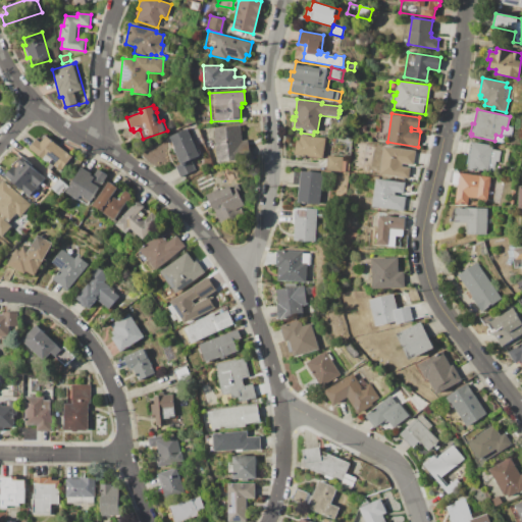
[(214,128),(240,125),(242,140),(248,139),(249,155),(239,156),(239,159),(217,162),(214,128)]
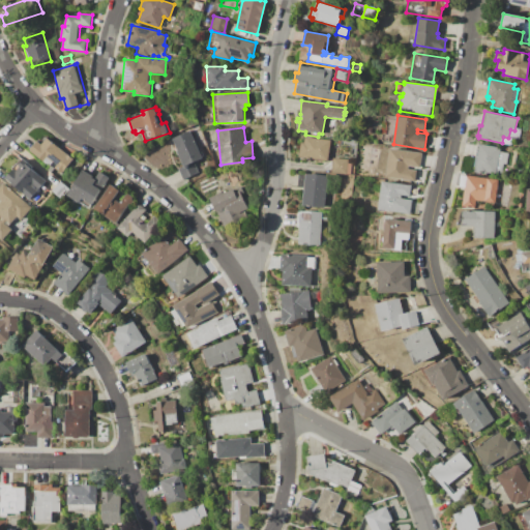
[(173,139),(190,130),(204,158),(196,163),(184,169),(183,167),(175,149),(177,148),(173,139)]
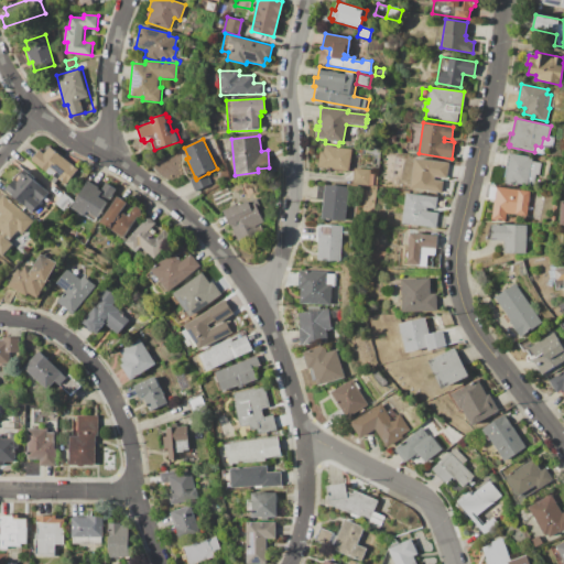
[(324,145),(351,149),(348,172),(317,167),(320,151),(324,151),(324,145)]
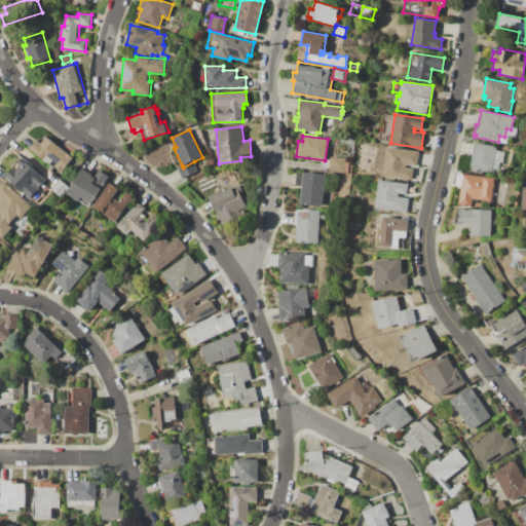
[(46,137),(74,158),(62,174),(54,167),(51,172),(47,167),(49,165),(30,150),(38,141),(41,143),(46,137)]
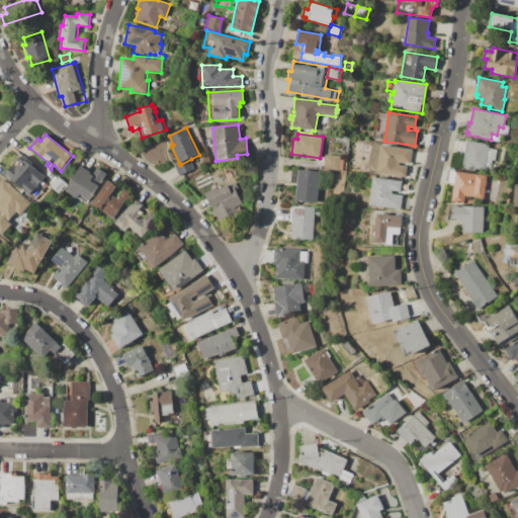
[(466,140),(489,145),(489,148),(497,149),(494,161),(492,161),(490,172),(463,167),(464,162),(462,162),(466,140)]
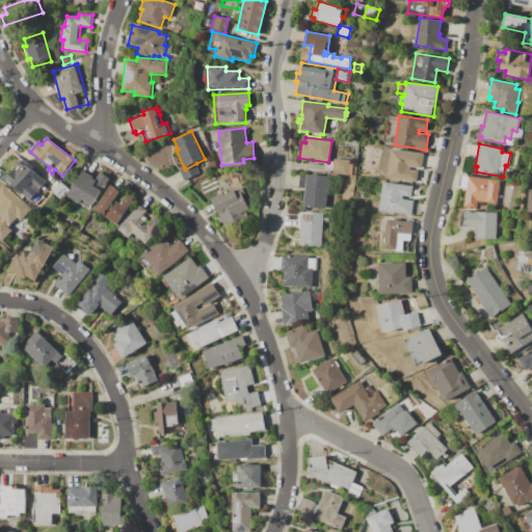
[(391,149),(424,153),(422,168),(410,167),(410,170),(418,171),(417,183),(387,179),(391,149)]
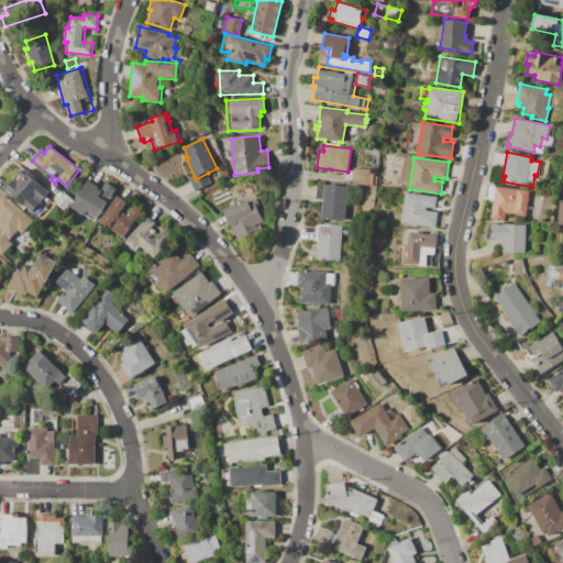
[(24,168),(57,195),(39,217),(7,189),(24,168)]
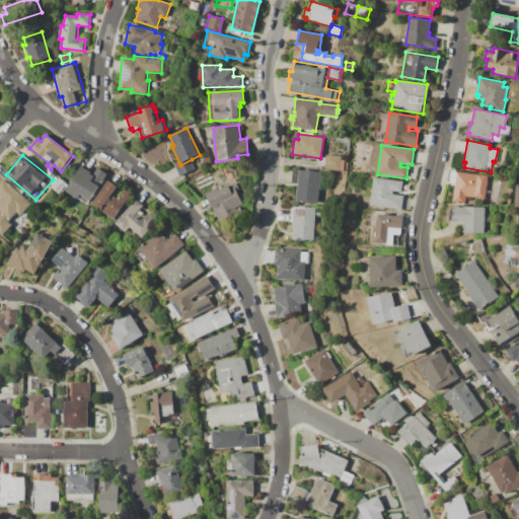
[(180,165),(192,159),(196,168),(179,176),(174,165),(179,163),(180,165)]
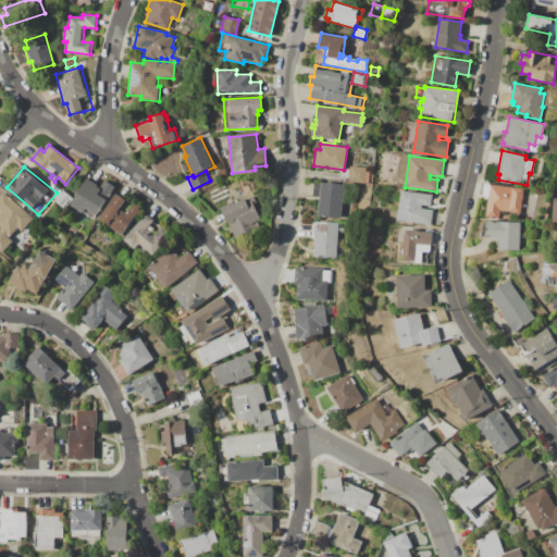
[(87,178),(101,187),(106,180),(114,185),(95,219),(72,205),(87,178)]
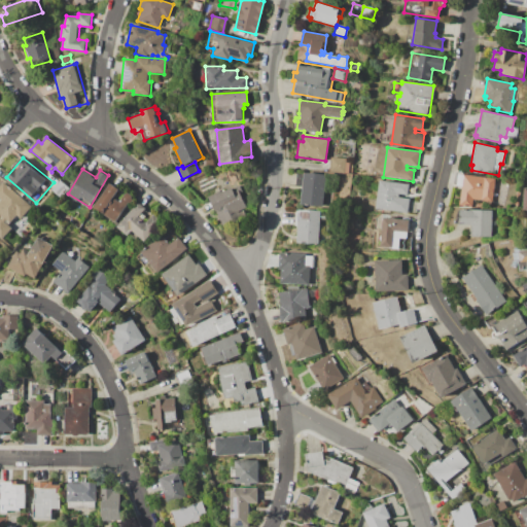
[(296,173),(303,173),(303,172),(325,174),(322,207),(300,205),(302,186),(295,185),(296,173)]
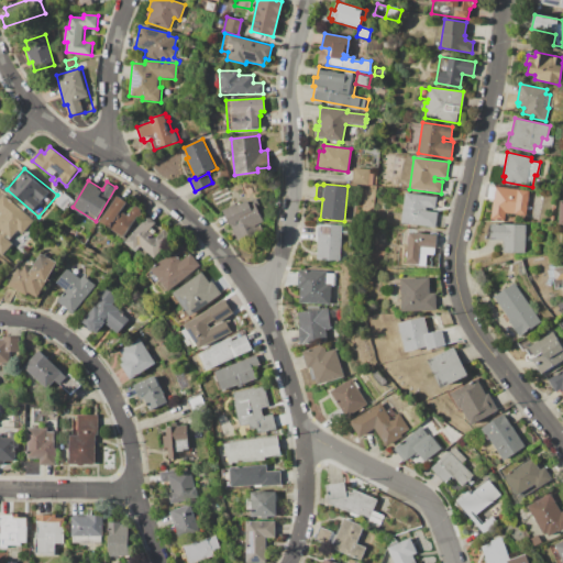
[(489,186),(534,192),(531,217),(506,213),(504,221),(490,219),(494,199),(487,198),(489,186)]
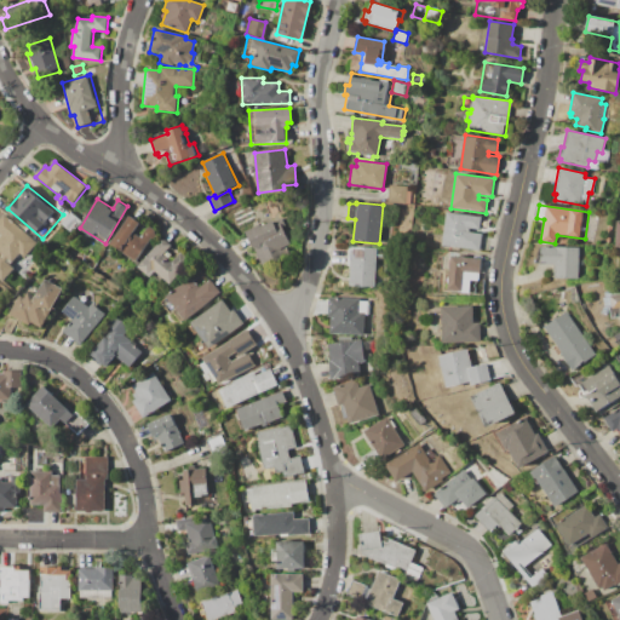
[(447,212),(481,217),(480,230),(470,229),(470,231),(482,234),(480,251),(442,246),(447,212)]
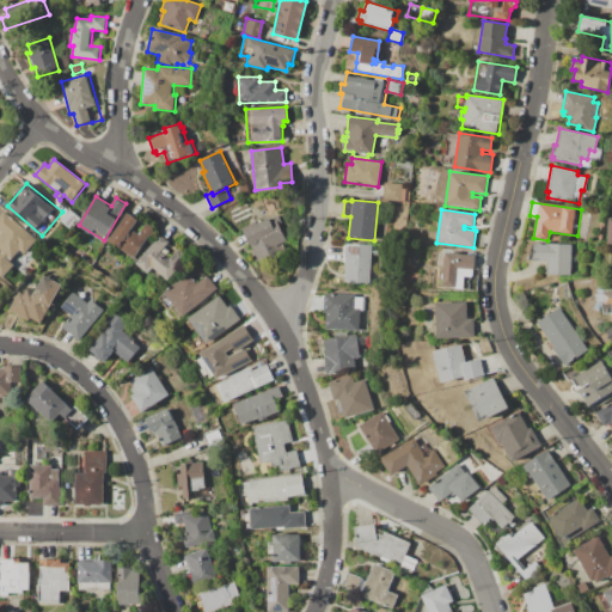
[(0,215),(4,210),(38,239),(25,255),(20,251),(12,261),(7,257),(6,258),(14,265),(4,279),(0,275),(0,254),(1,255),(4,254),(0,250),(0,233),(1,232),(0,231),(0,215)]
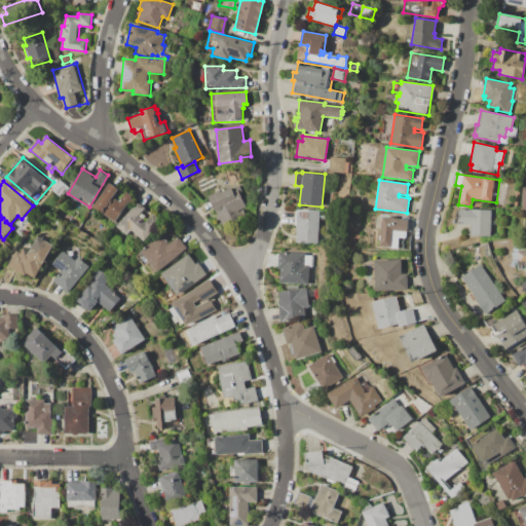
[(61,181),(69,188),(60,197),(51,190),(61,181)]
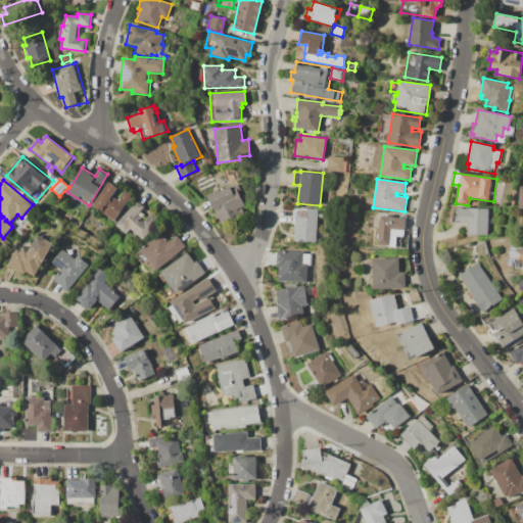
[(110,182),(134,197),(130,203),(128,201),(114,221),(93,206),(110,182)]
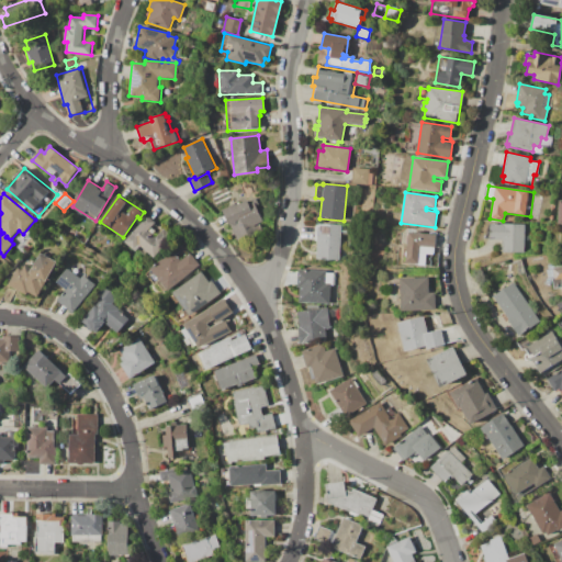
[(239,246),(222,211),(235,203),(236,205),(256,195),(260,204),(257,205),(269,231),(239,246)]
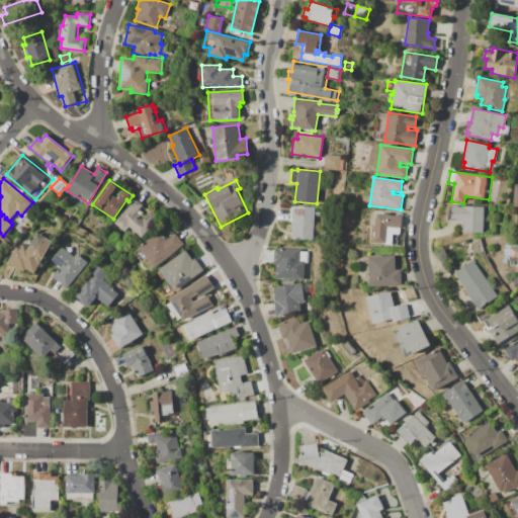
[(115,224),(137,197),(160,217),(142,238),(136,233),(132,238),(115,224)]
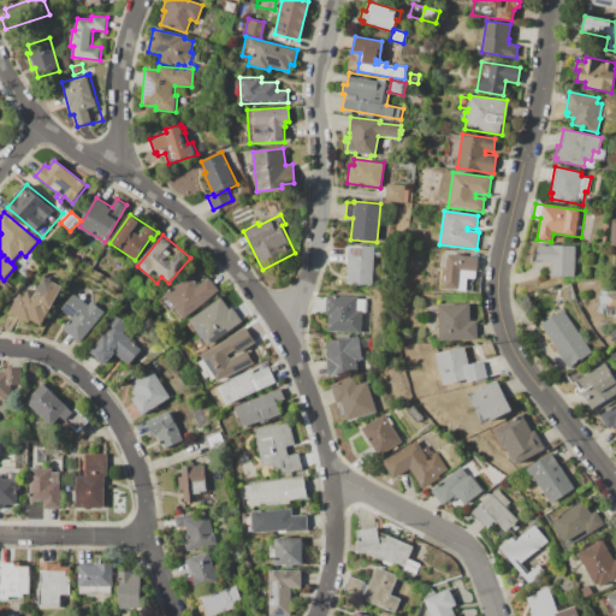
[(347,244),(373,246),(373,264),(380,264),(379,285),(347,284),(348,264),(345,264),(347,244)]
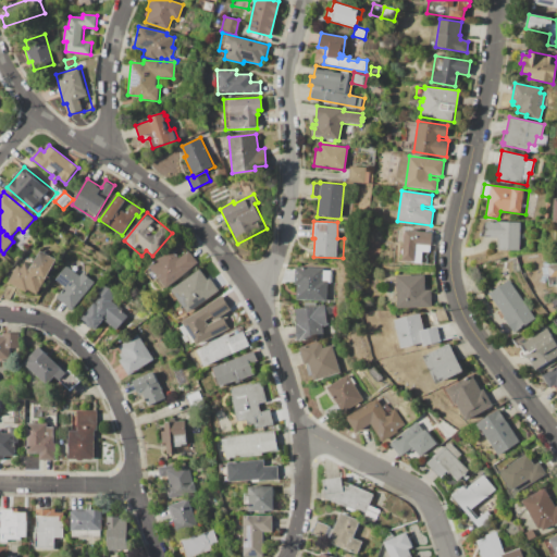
[(484,222),(520,222),(519,251),(495,250),(495,237),(480,236),(484,222)]
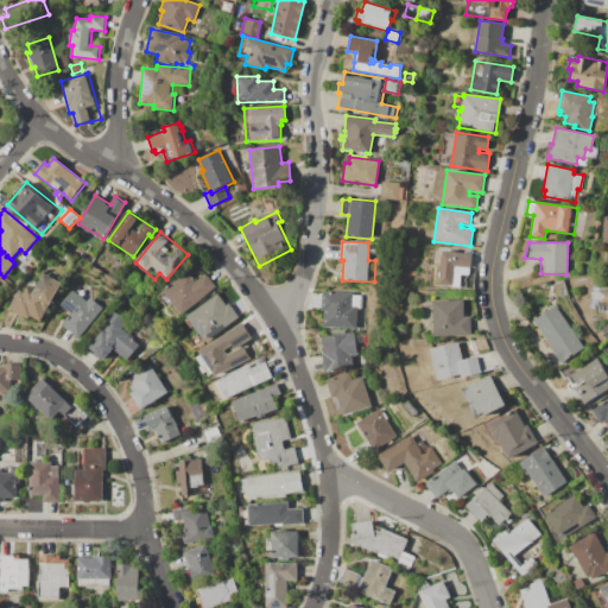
[(443,251),(464,253),(464,251),(473,252),(470,270),(468,270),(466,287),(439,285),(443,251)]
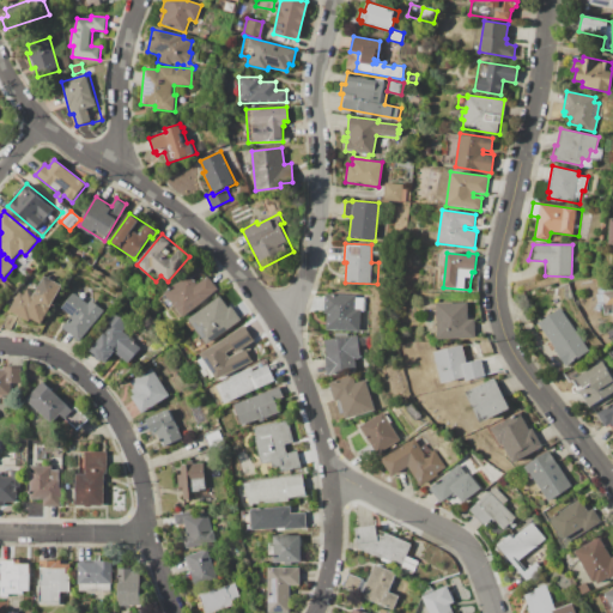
[(218,289),(178,320),(170,309),(168,310),(158,299),(161,297),(159,296),(200,265),(218,289)]
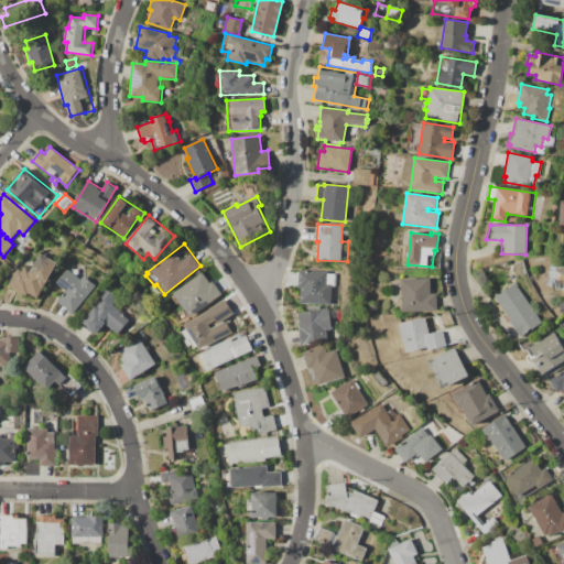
[(41,253),(58,262),(40,299),(29,293),(28,296),(9,286),(18,269),(23,271),(25,266),(33,270),(41,253)]
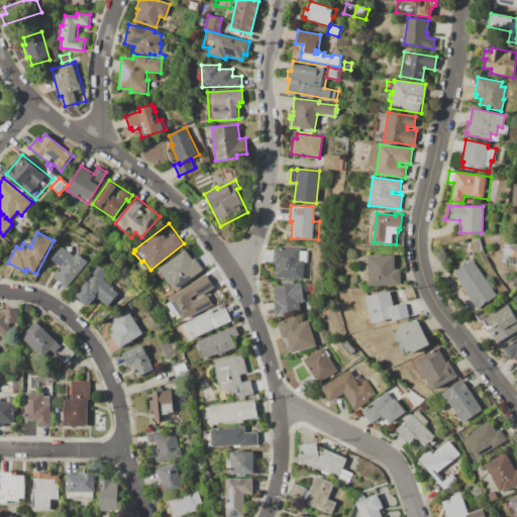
[(516,233),(516,265),(511,266),(507,246),(516,244),(516,239),(516,234),(516,233)]
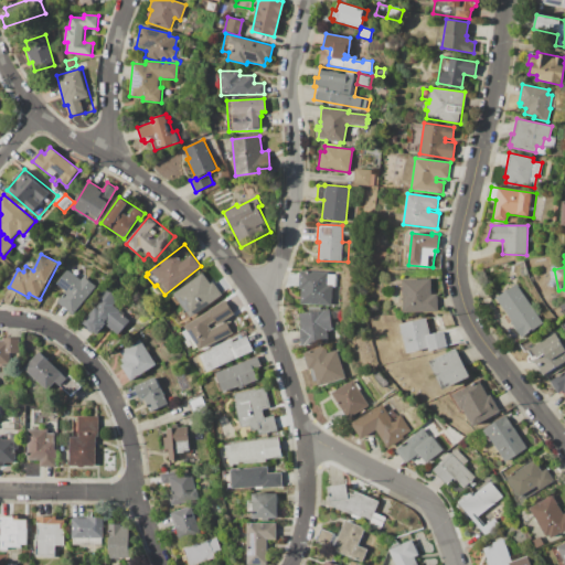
[(300,272),(310,273),(310,269),(328,270),(328,273),(337,274),(336,288),(332,288),(331,307),(298,305),(300,272)]
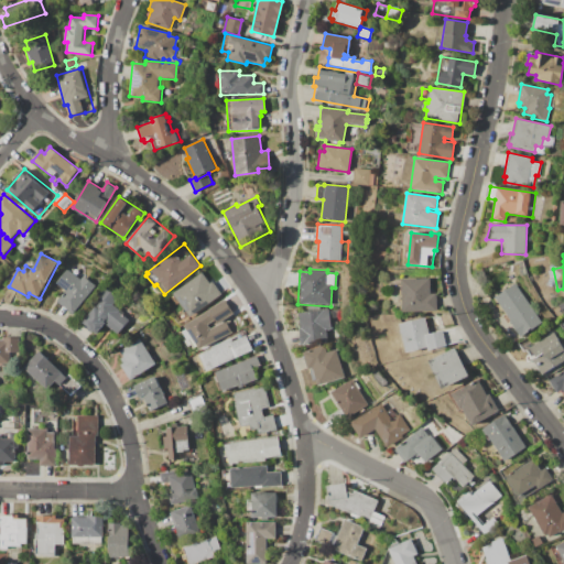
[(67,270),(82,279),(83,277),(95,284),(75,315),(57,303),(62,296),(63,297),(66,292),(56,285),(67,270)]
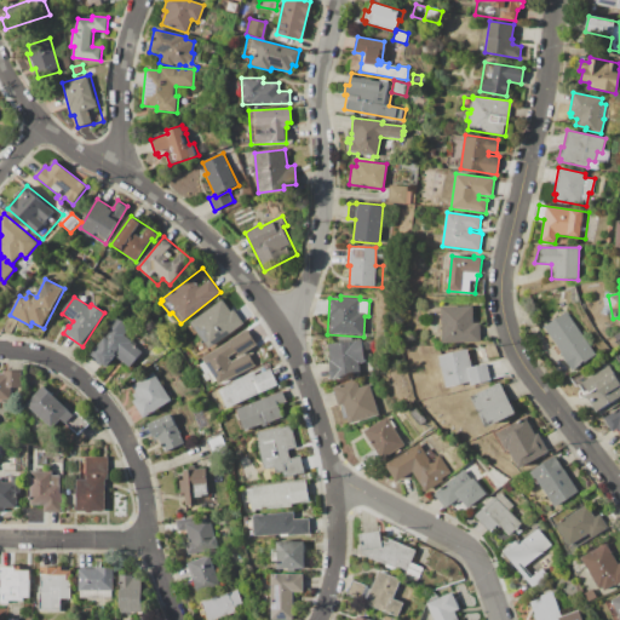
[(190,322),(220,298),(231,311),(234,309),(237,311),(236,313),(244,322),(224,338),(227,340),(222,344),(219,342),(211,349),(199,332),(195,334),(189,327),(193,325),(190,322)]
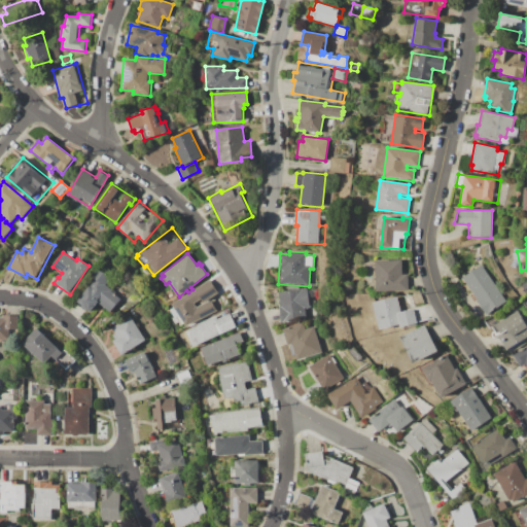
[(377,260),(402,259),(403,274),(409,274),(410,290),(378,291),(377,260)]
